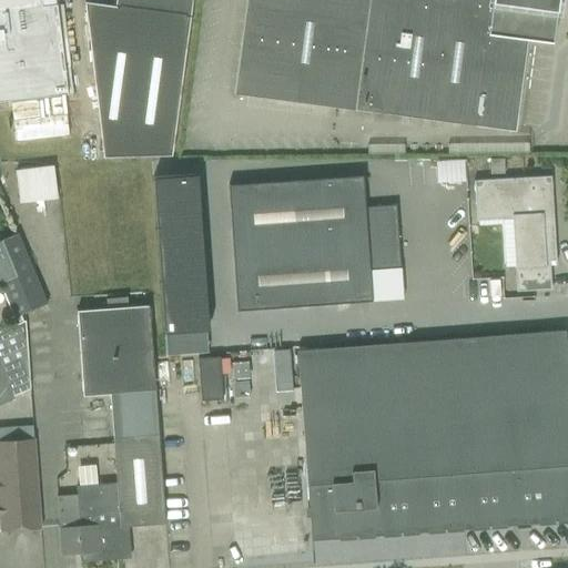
[(0,0),(0,18),(58,8),(57,0),(0,0)]
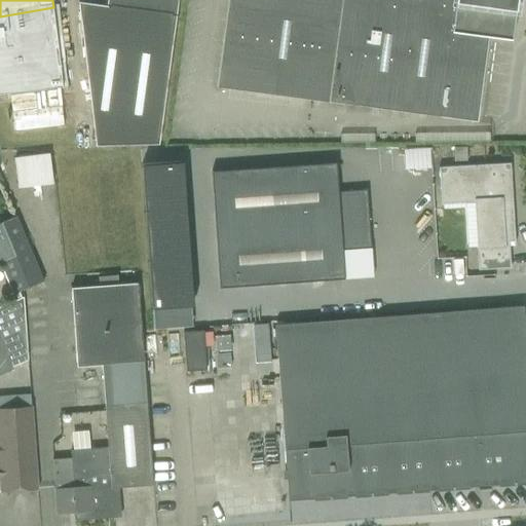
[(80,3),(98,146),(158,144),(178,0),(108,0),(108,3),(80,3)]
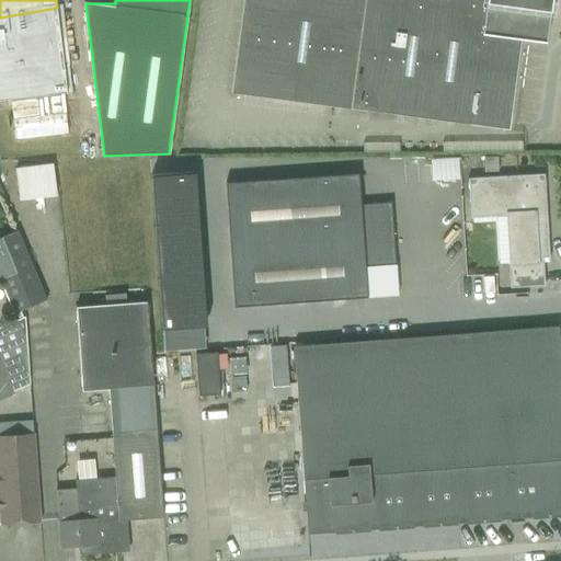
[(242,0),(231,92),(345,109),(508,130),(521,39),(546,43),(548,2),(557,3),(556,0),(242,0)]
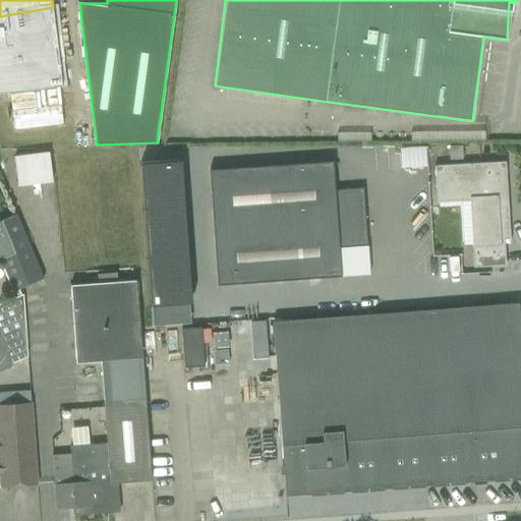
[(53,7),(0,16),(0,93),(62,85),(53,7)]
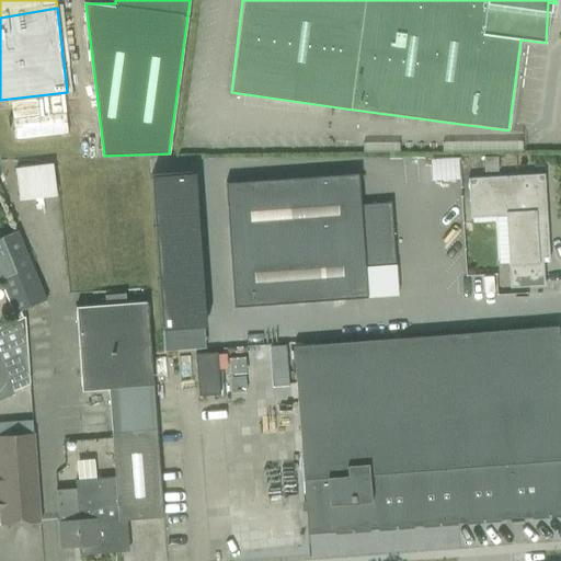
[(483,157),(484,172),(497,172),(497,157),(483,157)]
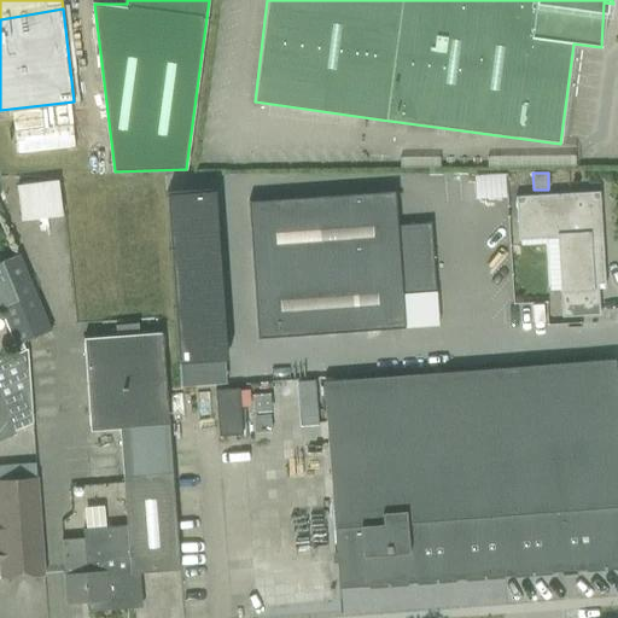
[(503,175),(472,174),(471,220),(502,221),(503,175)]
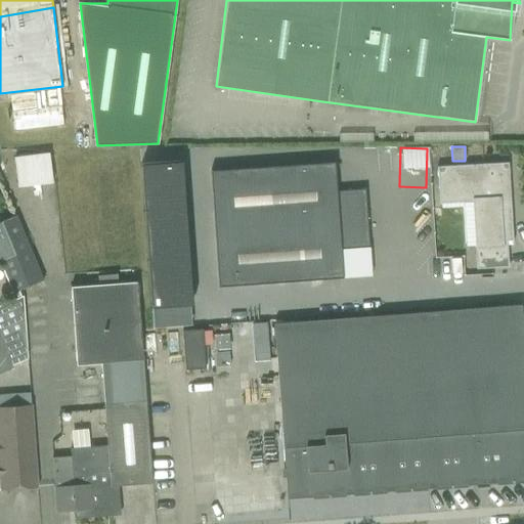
[(10,156),(14,186),(50,181),(45,150),(10,156)]
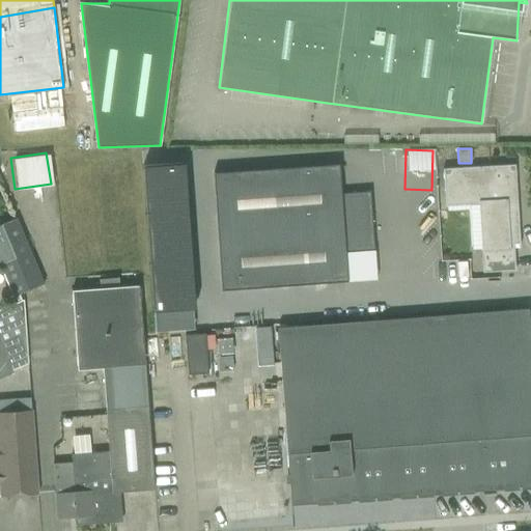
[(184,164),(143,166),(154,313),(193,310),(184,164)]
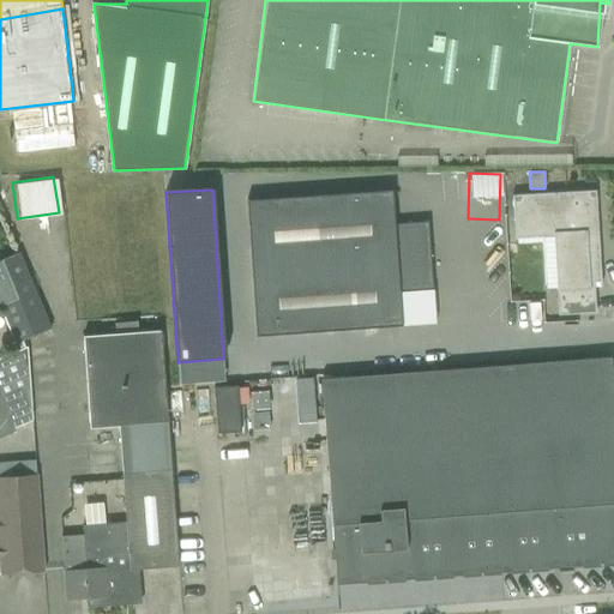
[(247,202),(257,336),(378,329),(402,326),(399,293),(433,290),(428,222),(395,224),(392,191),(368,193),(247,202)]
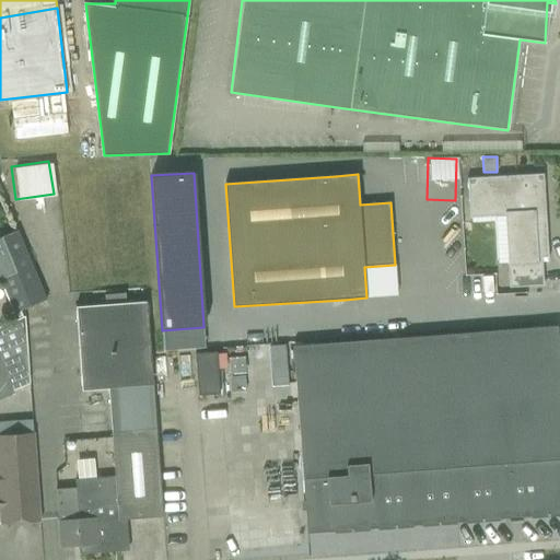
[(506,216),(511,288),(543,286),(541,258),(546,258),(547,261),(548,261),(543,174),(468,178),(470,218),(506,216)]
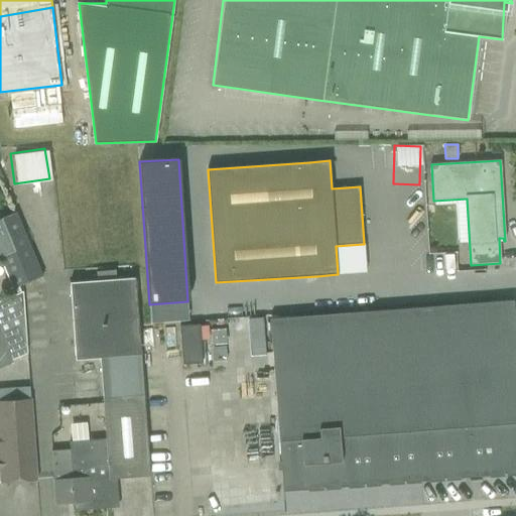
[(0,257),(13,289),(42,276),(16,213),(0,219),(0,257)]
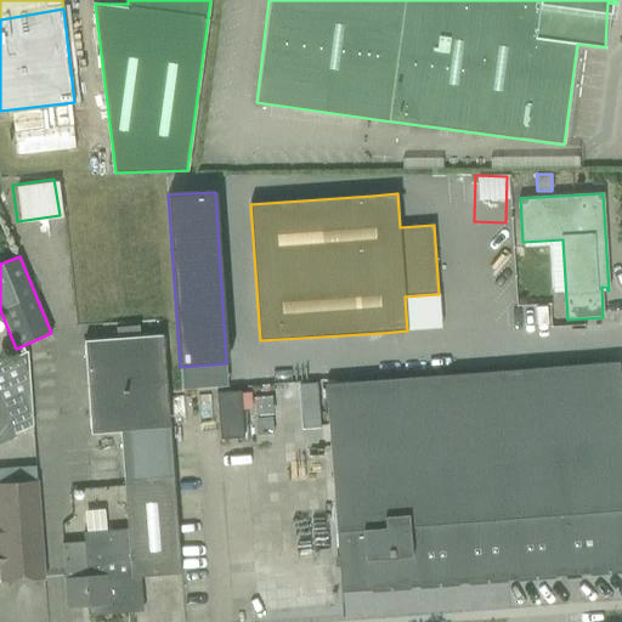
[(95,606),(96,616),(135,612),(134,603),(142,604),(140,577),(180,574),(179,550),(174,476),(163,335),(86,341),(94,434),(120,431),(128,530),(83,533),(84,542),(61,544),(63,578),(66,608),(95,606)]
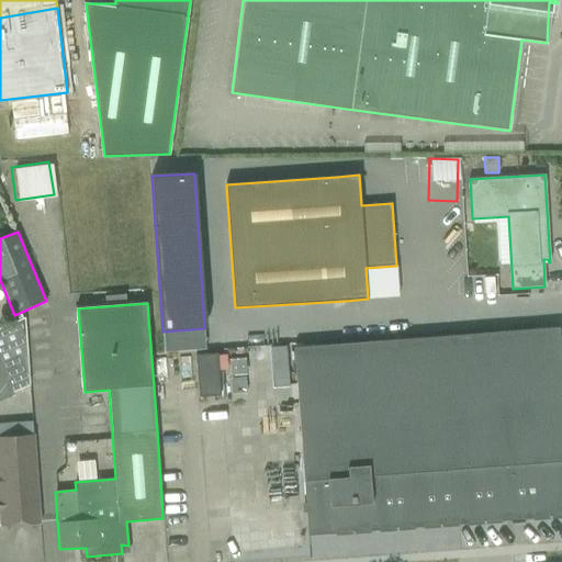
[(0,401),(14,395),(13,392),(30,385),(25,318),(0,327),(0,401)]
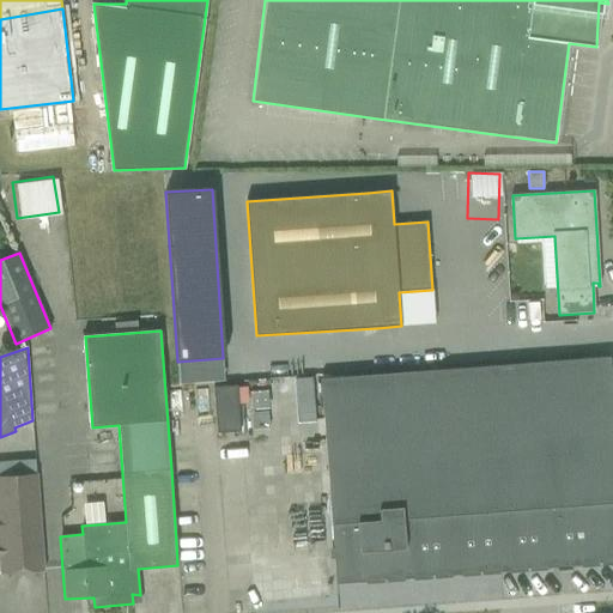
[(612,406),(610,357),(320,380),(337,584),(612,562),(612,406)]
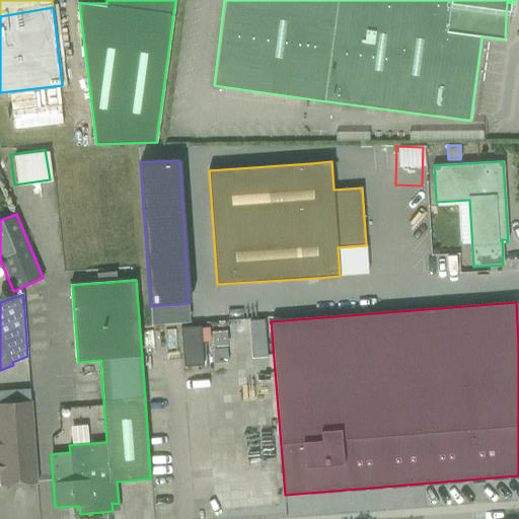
[(248,320),(248,322),(249,334),(265,332),(265,321),(264,319),(248,320)]
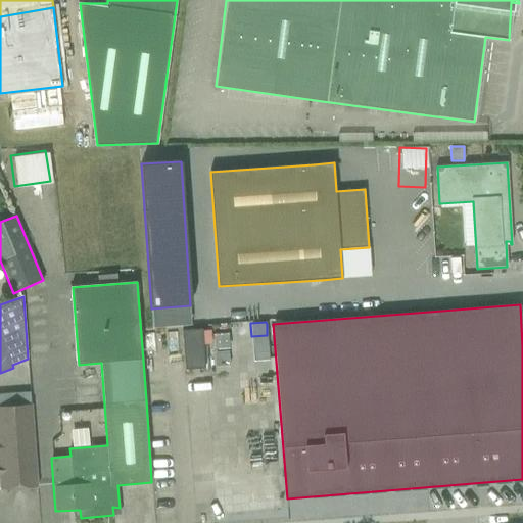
[(182,330),(185,370),(205,368),(202,329),(182,330)]
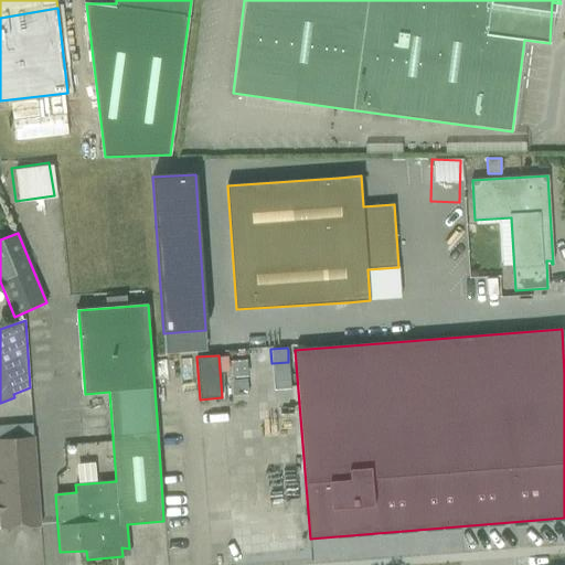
[(0,523),(0,530),(40,526),(33,425),(0,427),(0,523)]
